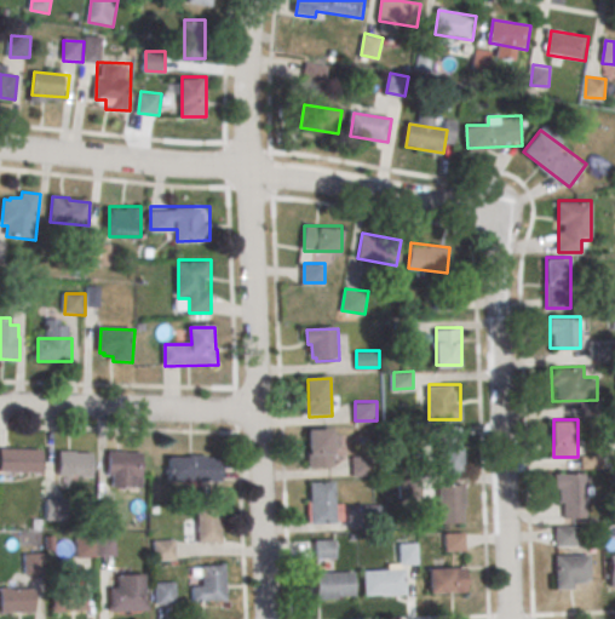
[(464,471),(464,425),(438,425),(438,471),(464,471)]
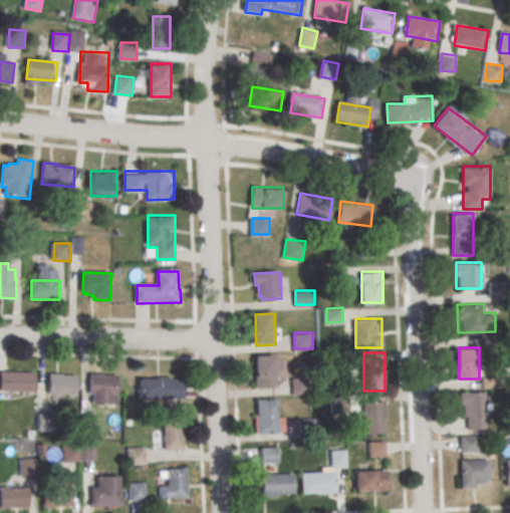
[(257,357),(276,356),(277,388),(258,389),(257,357)]
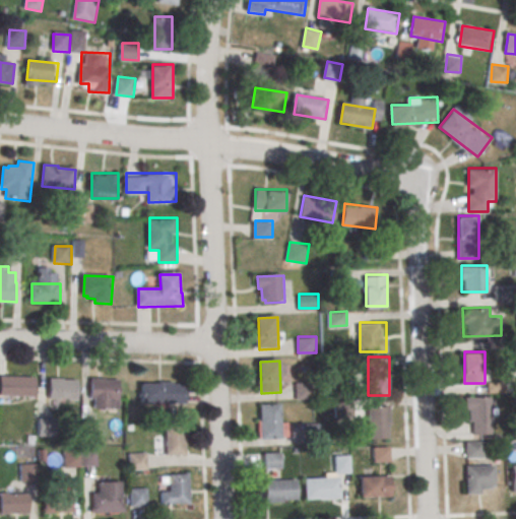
[(1,378),(29,378),(29,397),(1,397),(1,378)]
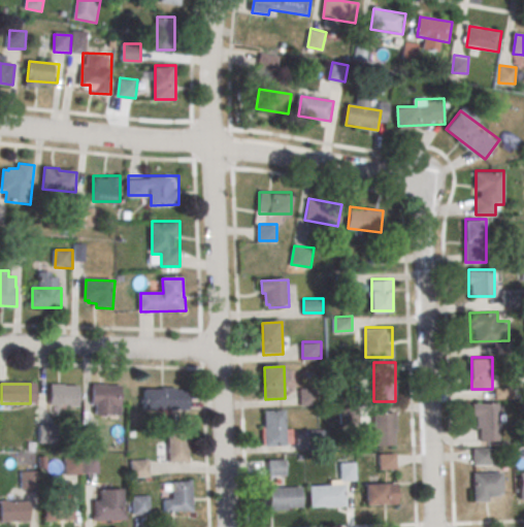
[(52,386),(80,386),(80,405),(51,405),(52,386)]
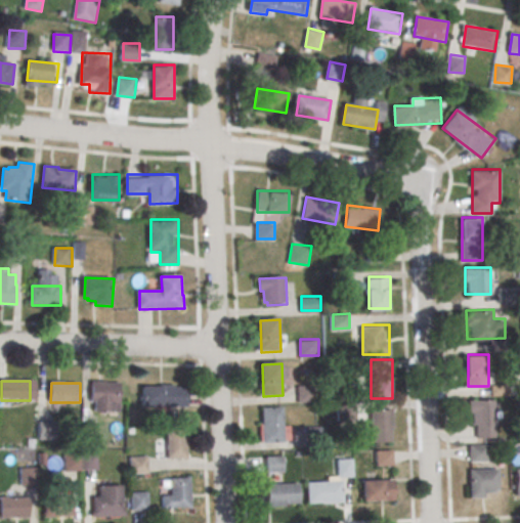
[(93,383),(122,383),(121,402),(92,402),(93,383)]
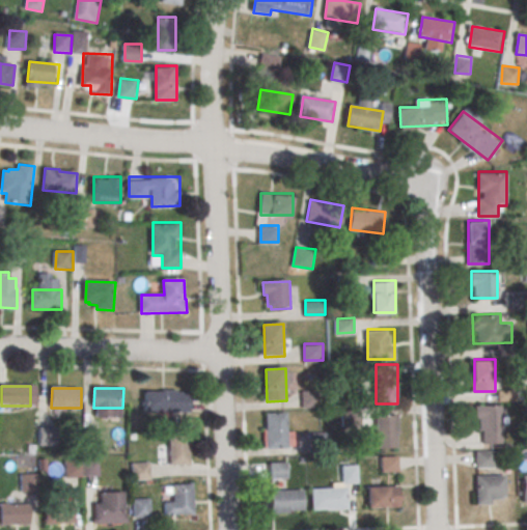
[(304,406),(320,406),(320,389),(304,389),(304,406)]
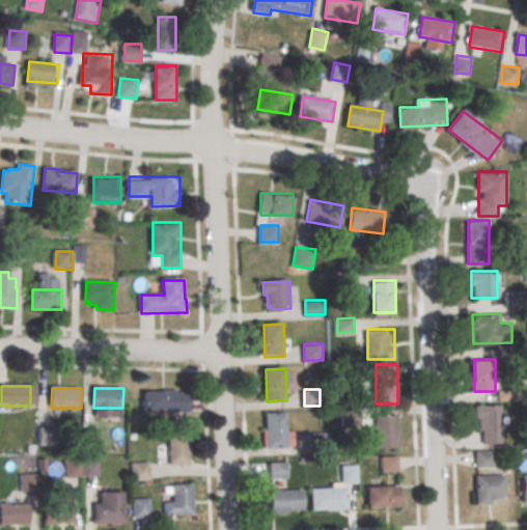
[(145,392),(192,393),(191,413),(145,412),(145,392)]
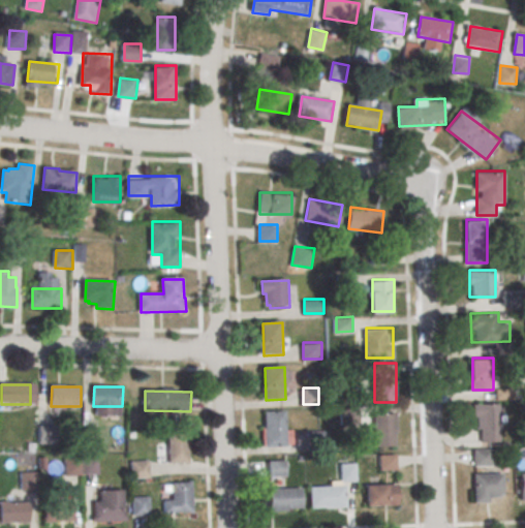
[(483,440),(501,440),(501,402),(475,402),(475,428),(483,428),(483,440)]
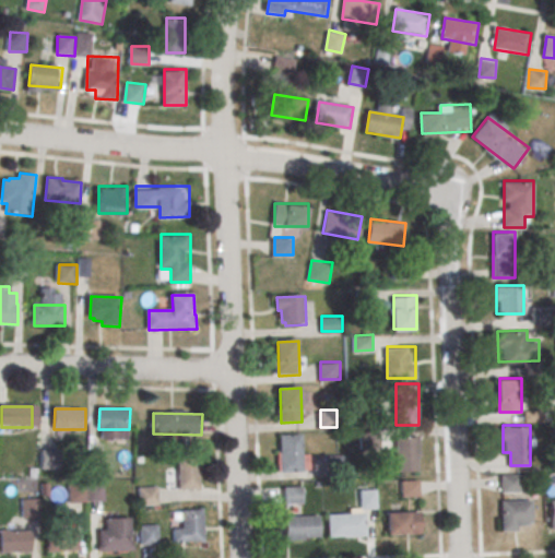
[(282,436),(304,435),(306,473),(282,474),(281,452),(282,452),(282,436)]
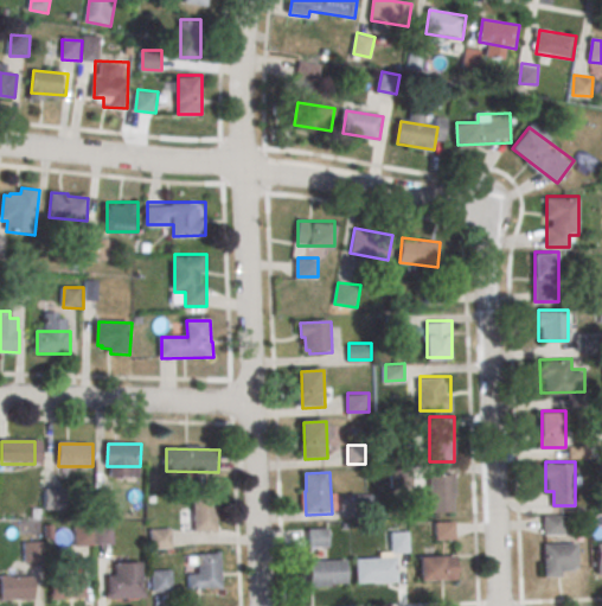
[(455,509),(455,473),(435,473),(435,509),(455,509)]
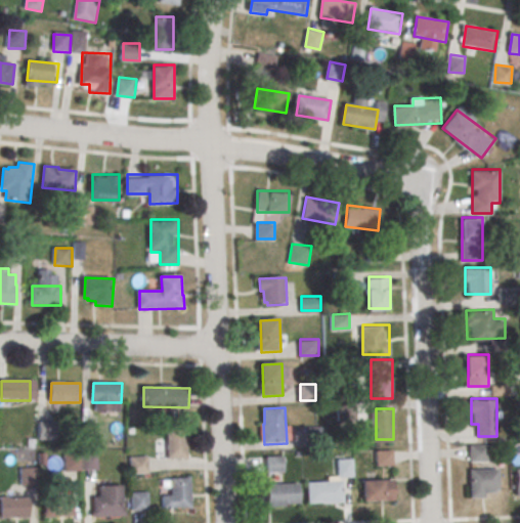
[(42,423),(58,424),(57,441),(41,441),(42,423)]
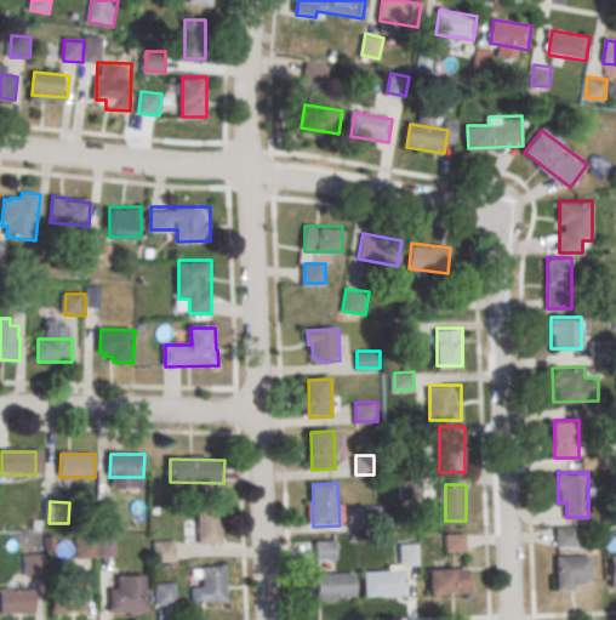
[(189,519),(189,542),(224,542),(224,505),(199,505),(199,519),(189,519)]
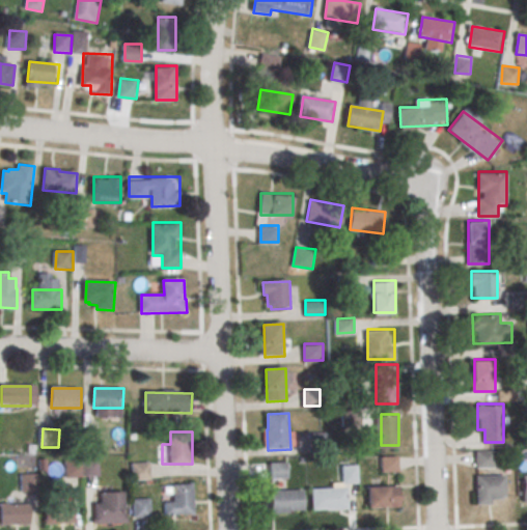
[(496,467),(495,449),(476,449),(477,467),(496,467)]
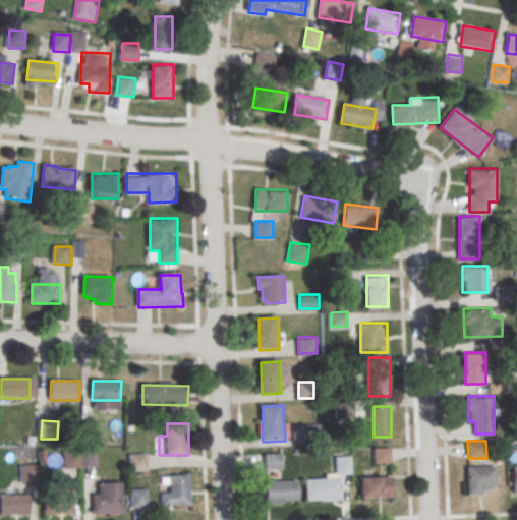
[(65,452),(82,451),(82,469),(66,469),(65,452)]
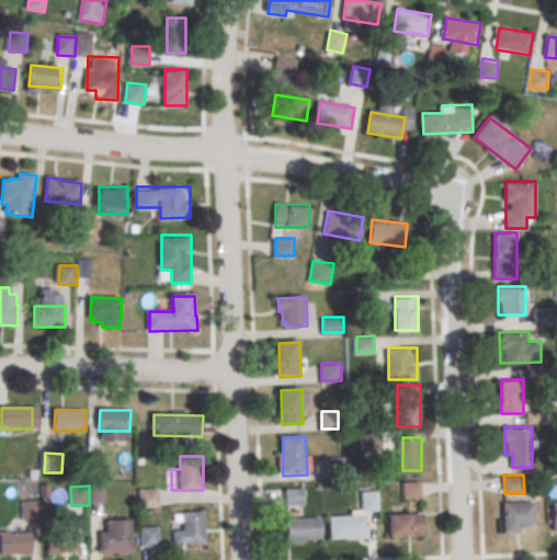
[(286,503),(307,503),(307,488),(286,488),(286,503)]
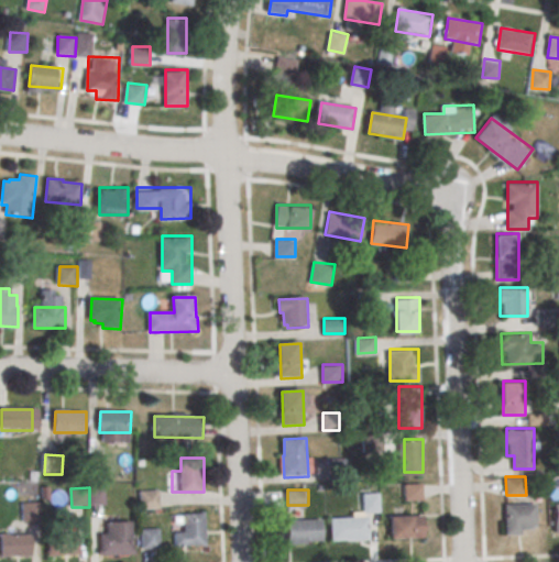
[(142,492),(161,491),(162,510),(142,510),(142,492)]
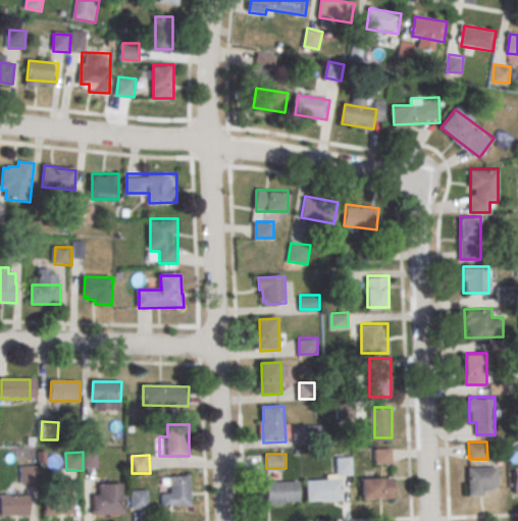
[(22,467),(38,466),(39,484),(23,484),(22,467)]
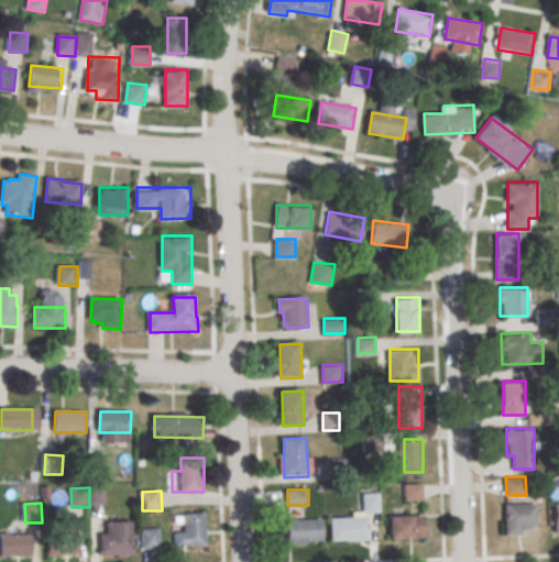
[(506,506),(506,537),(523,537),(523,531),(533,531),(533,528),(538,528),(537,505),(506,506)]
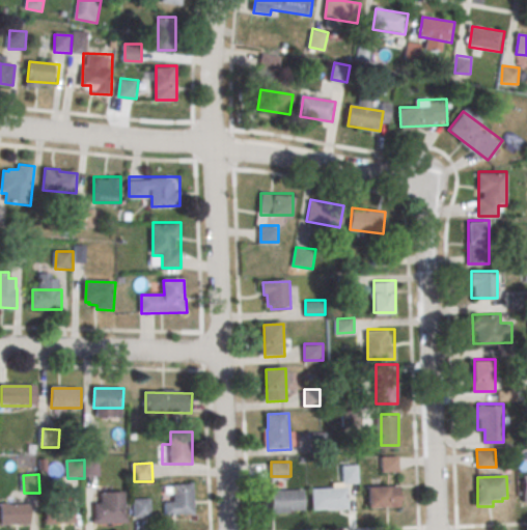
[(166,495),(166,513),(195,513),(195,482),(173,482),(173,495),(166,495)]
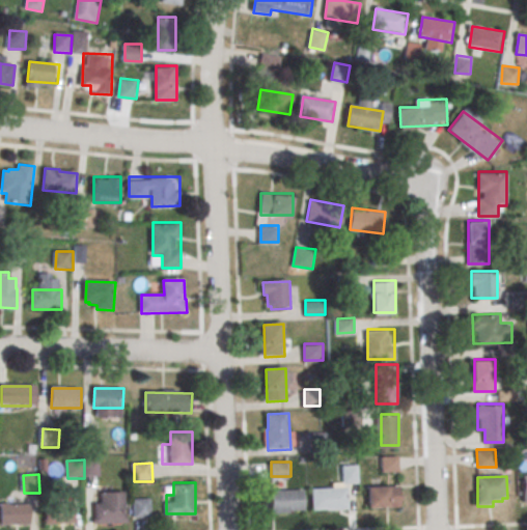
[(368,490),(400,487),(401,508),(369,510),(368,490)]
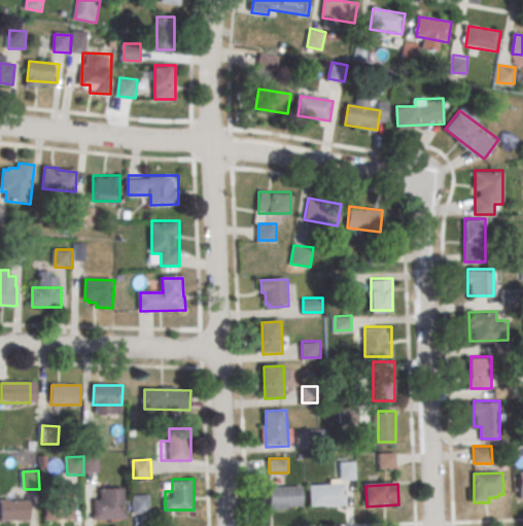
[(311,487),(346,485),(347,505),(311,507),(311,487)]
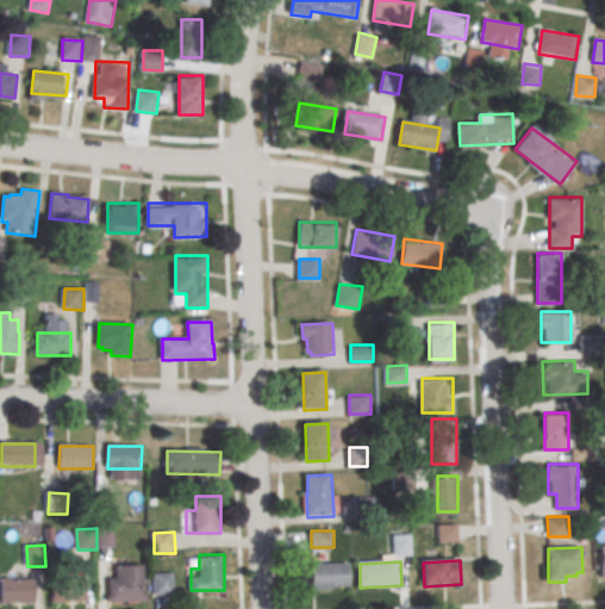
[(147,563),(120,563),(120,576),(110,576),(110,600),(147,600),(147,563)]
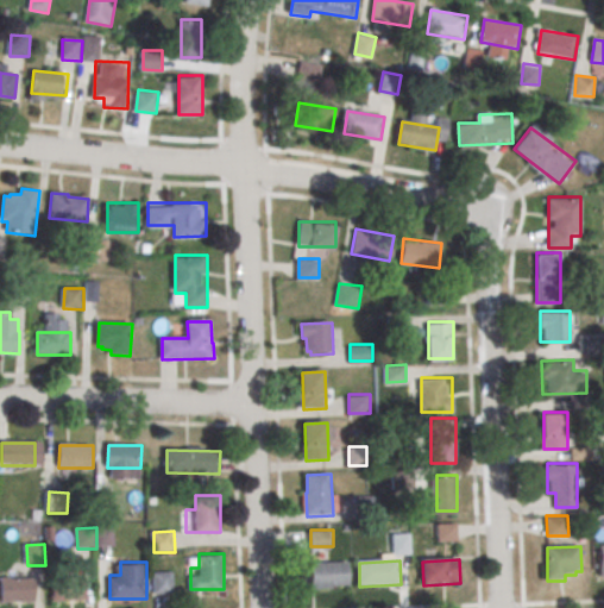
[(312,564),(348,563),(350,587),(313,588),(312,564)]
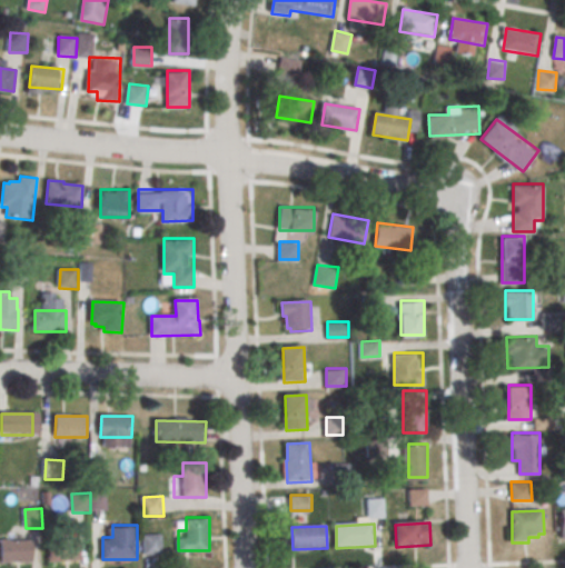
[(145,536),(164,536),(165,555),(145,556),(145,536)]
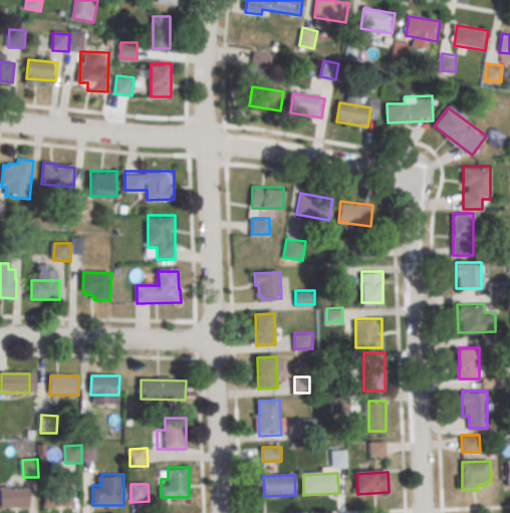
[(44,489),(74,487),(75,507),(45,509),(44,489)]
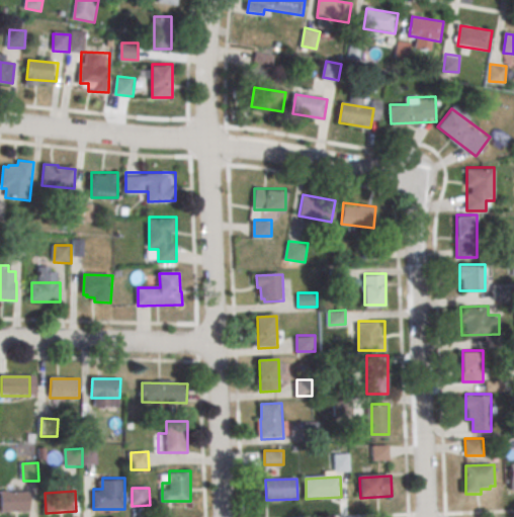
[(1,494),(32,493),(33,513),(2,514),(1,494)]
